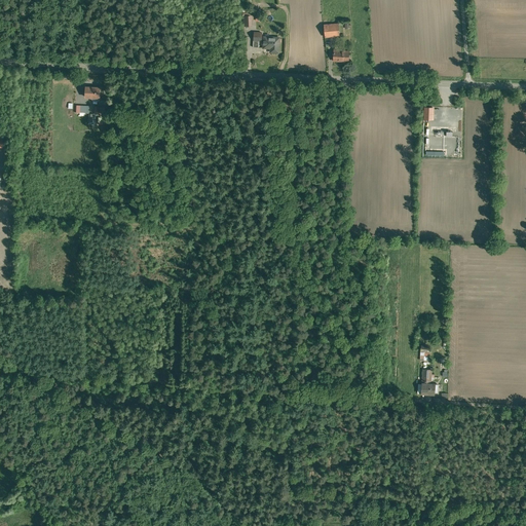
[(339,24),(325,25),(325,37),(339,36),(339,24)]
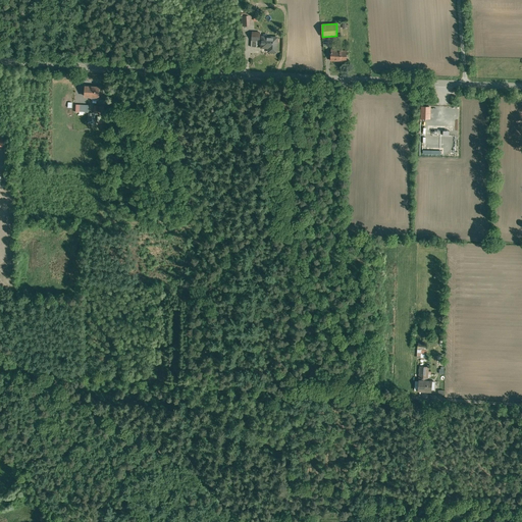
[(252,32),(251,47),(257,47),(257,40),(260,40),(260,33),(252,32)]
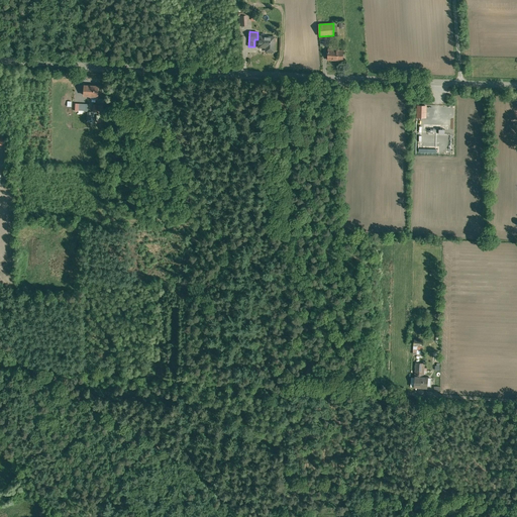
[(275,36),(260,36),(259,46),(269,47),(269,52),(274,52),(275,36)]
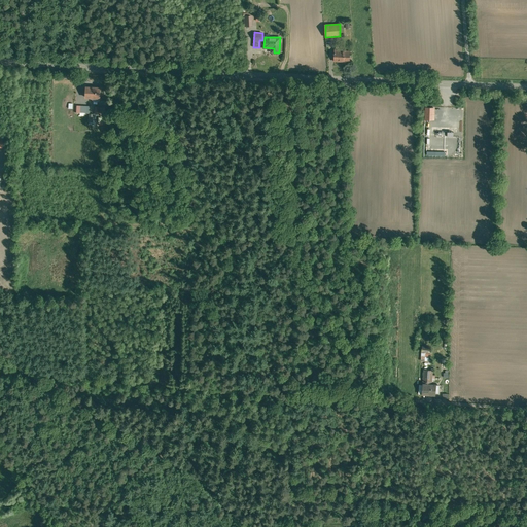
[(335,48),(335,61),(350,61),(350,51),(343,50),(343,49),(335,48)]
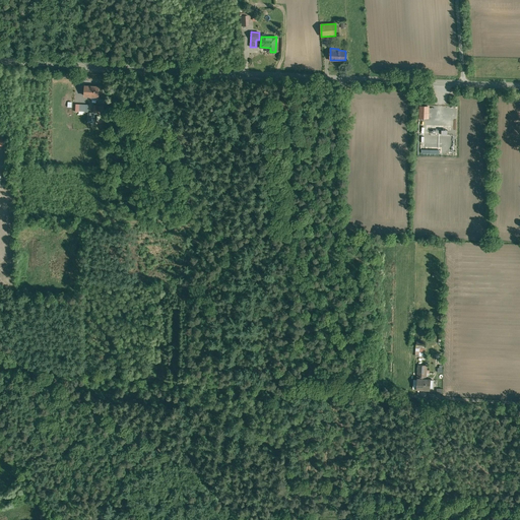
[(99,86),(85,86),(84,94),(99,94),(99,86)]
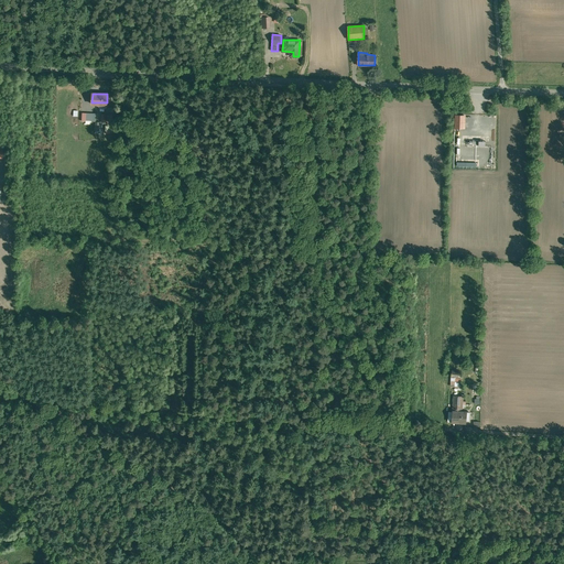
[(465,116),(455,116),(455,128),(465,128),(465,116)]
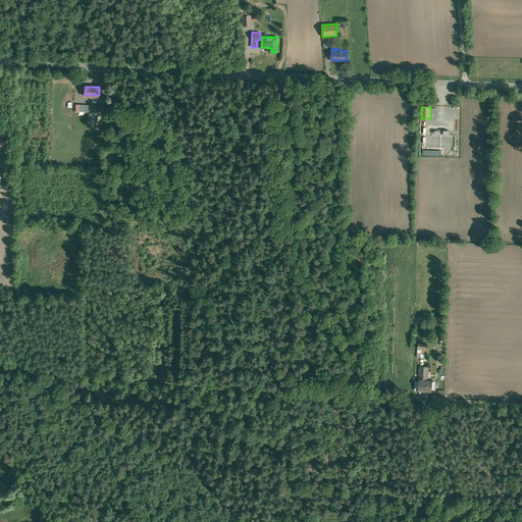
[(424,350),(424,346),(417,346),(416,358),(420,358),(420,360),(426,360),(426,350),(424,350)]
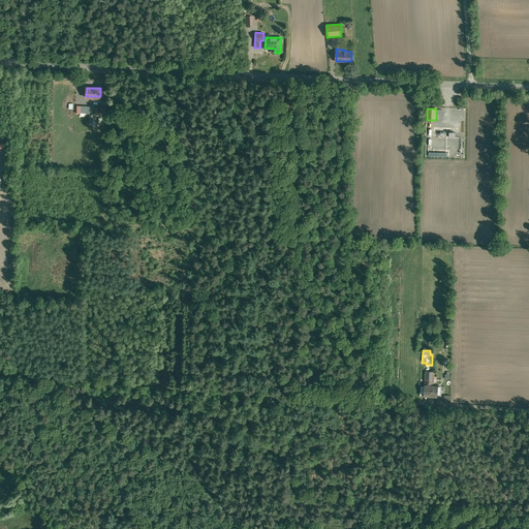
[(426,371),(425,385),(433,385),(434,372),(426,371)]
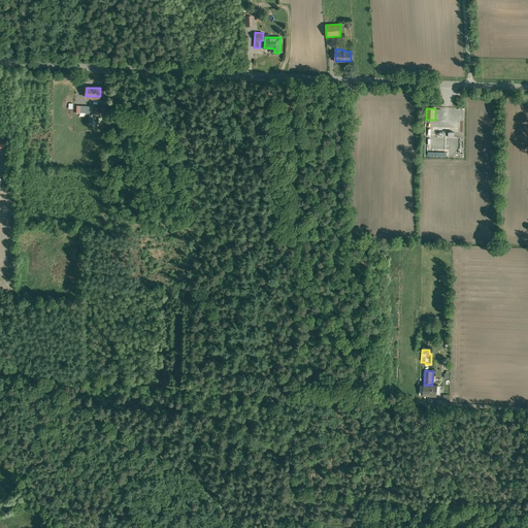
[(424,385),(423,395),(436,396),(436,394),(438,394),(439,386),(432,385),(424,385)]
